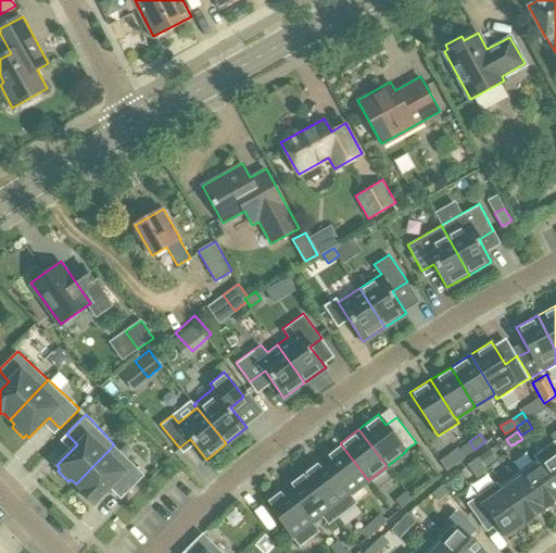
[(555,442),(554,440),(533,455),(538,462),(539,461),(555,485),(555,442)]
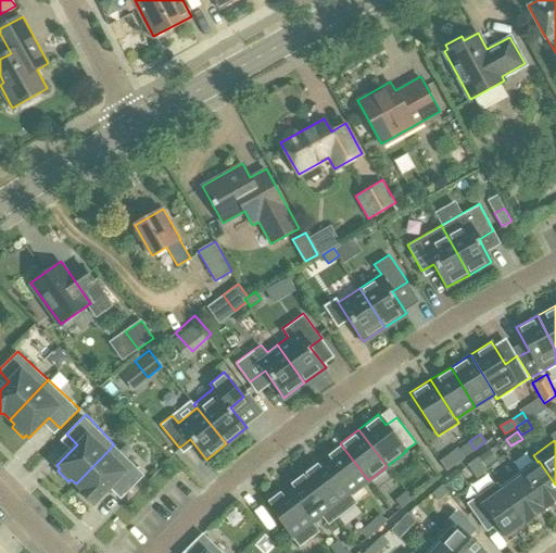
[(475,450),(469,441),(458,449),(465,456),(475,450)]
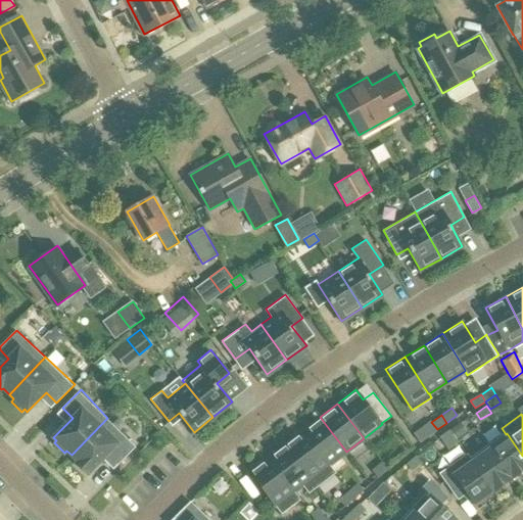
[(320,417),(302,430),(329,465),(329,464),(346,452),(320,417)]
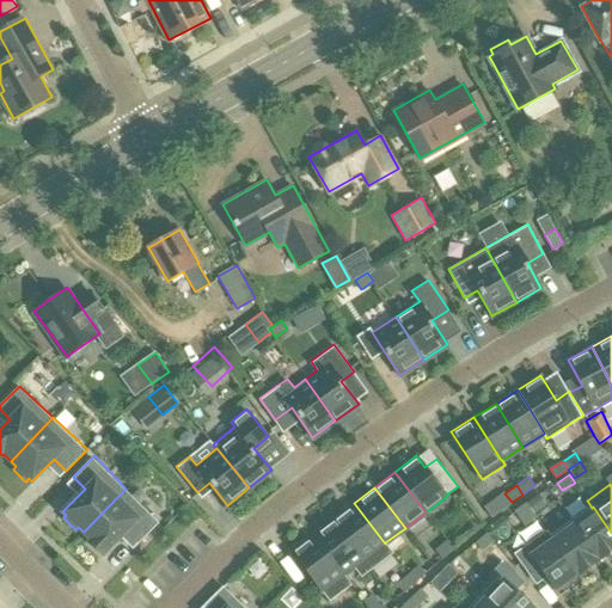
[(126,489),(84,532),(91,539),(89,541),(103,554),(124,532),(136,544),(158,522),(126,489)]
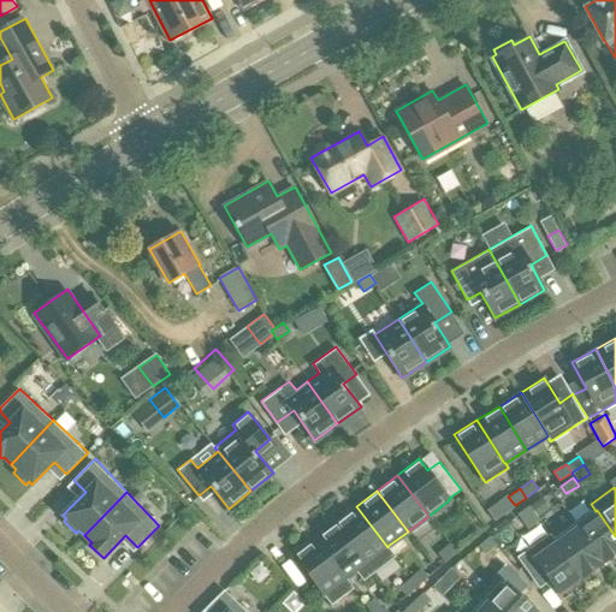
[(543,498),(531,506),(537,514),(549,505),(543,498)]
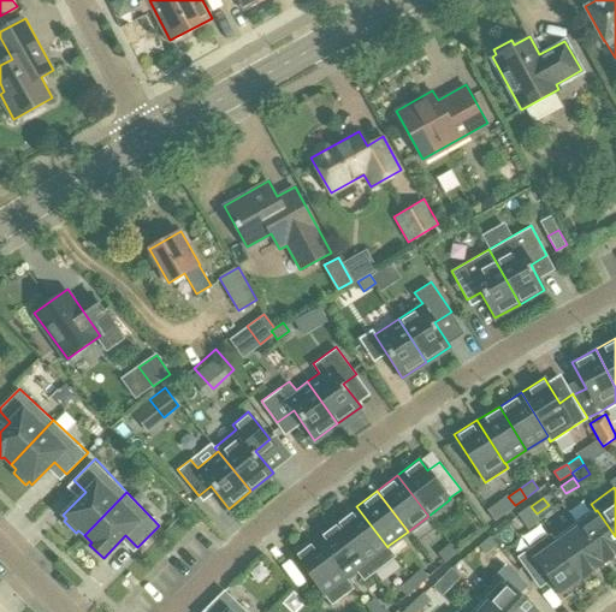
[(356,506),(336,522),(373,572),(395,556),(388,546),(388,547),(356,506)]
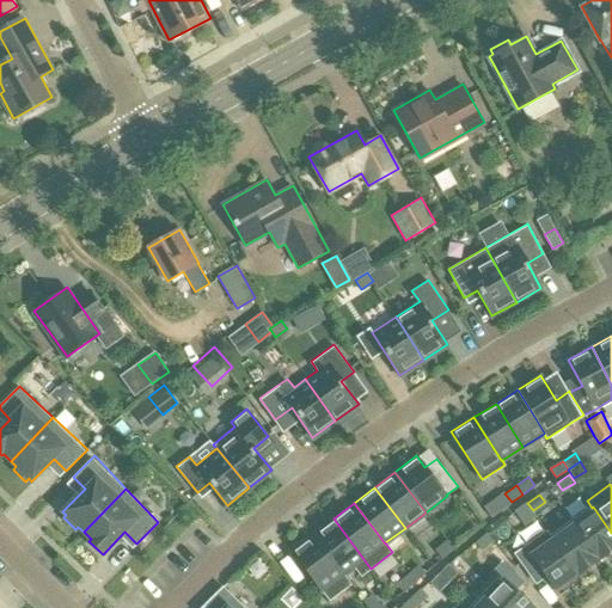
[(524,524),(536,516),(526,503),(514,511),(524,524)]
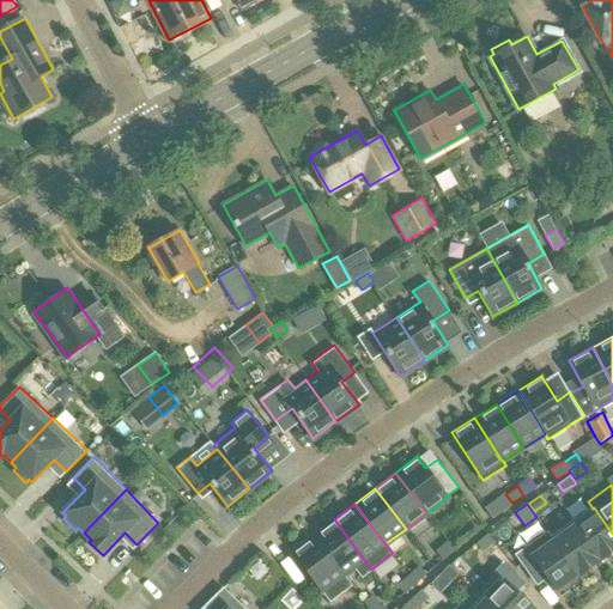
[(593,509),(574,522),(600,560),(612,549),(612,534),(594,507),(593,509)]
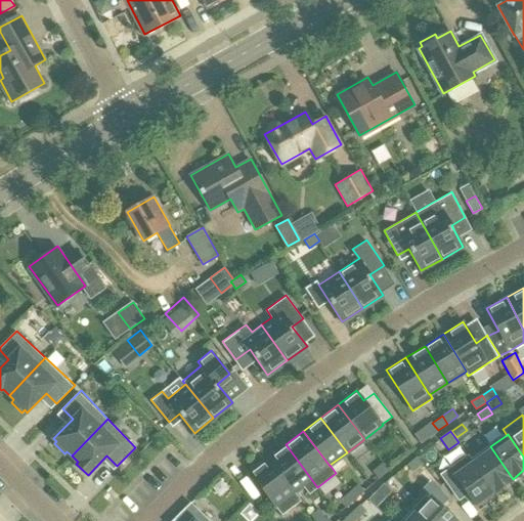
[(286,444),(267,458),(294,492),(295,492),(303,486),(309,493),(317,487),(286,444)]
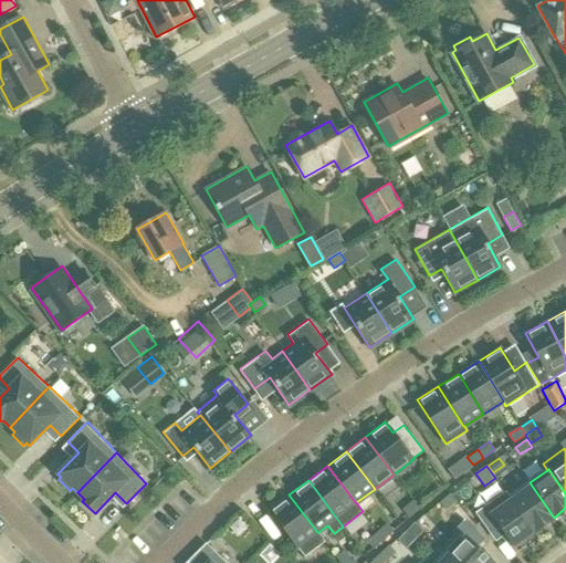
[(510,497),(534,531),(554,518),(530,482),(510,497)]
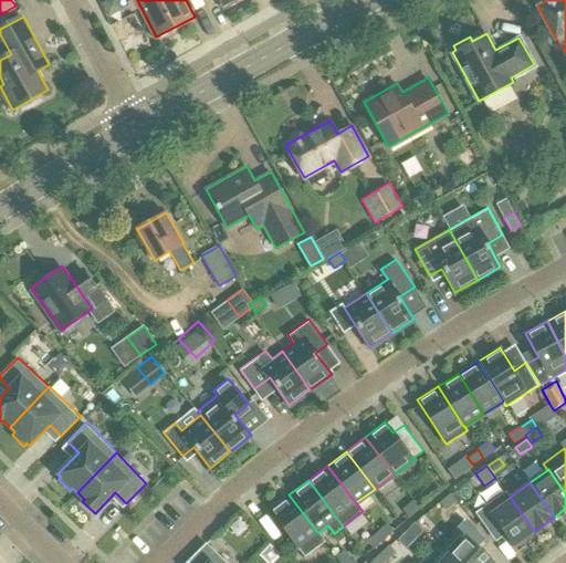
[(505,490),(485,506),(514,545),(534,531),(510,497),(505,490)]
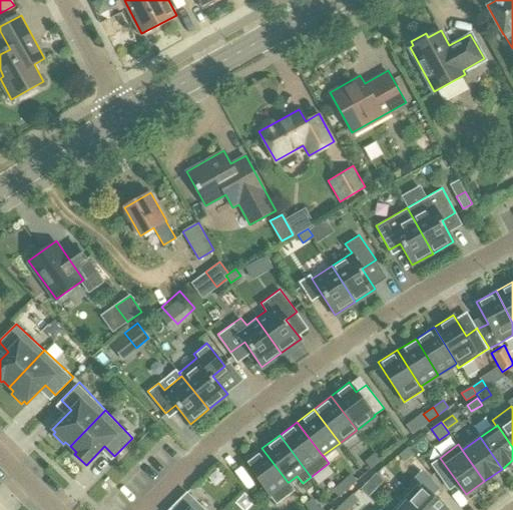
[(418,458),(408,447),(400,452),(410,464),(418,458)]
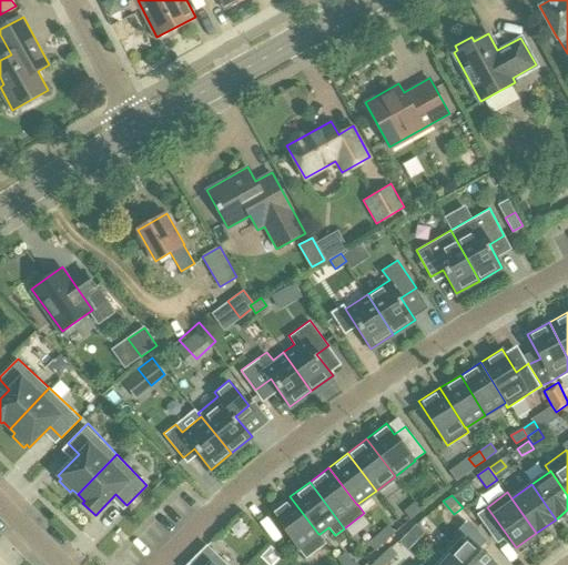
[(290,496),(271,512),(305,558),(326,542),(320,534),(318,534),(290,496)]
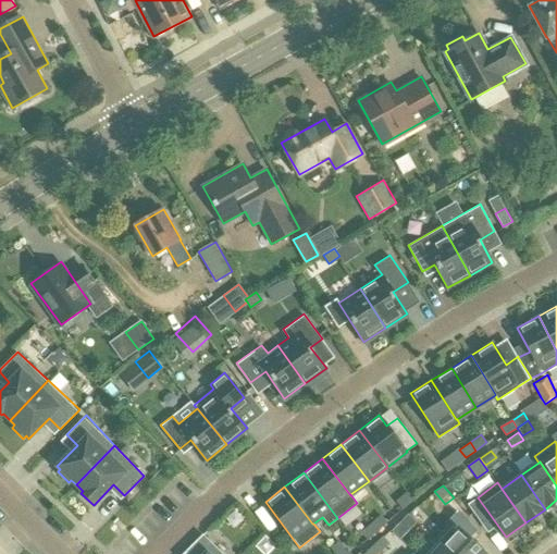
[(403,508),(412,500),(405,492),(395,500),(403,508)]
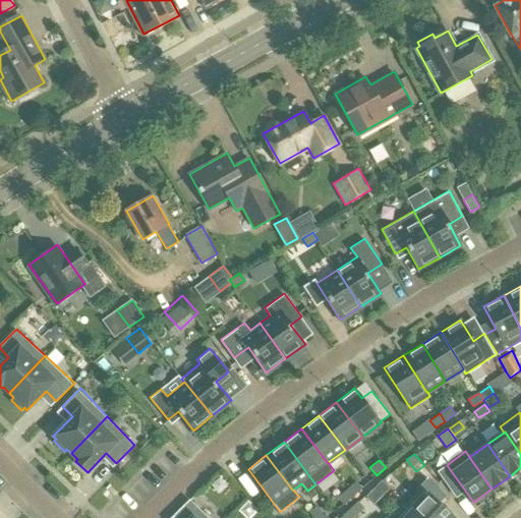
[(374,503),(390,487),(382,479),(366,496),(374,503)]
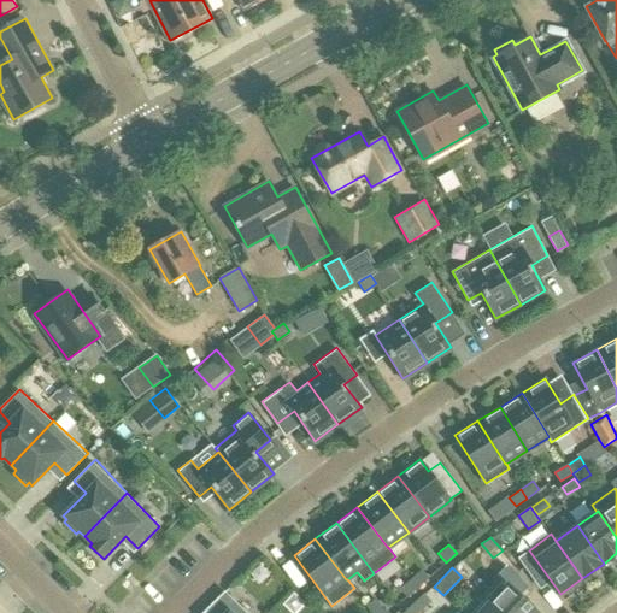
[(410,579),(417,587),(429,576),(422,569),(410,579)]
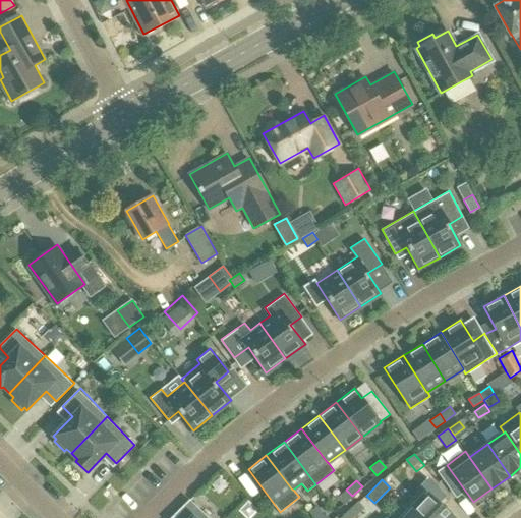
[(337,498),(343,504),(352,496),(346,490),(337,498)]
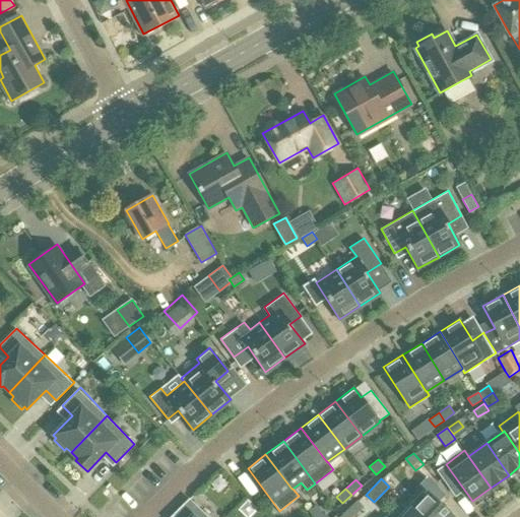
[(424,489),(408,505),(420,516),(453,516),(454,516),(424,489)]
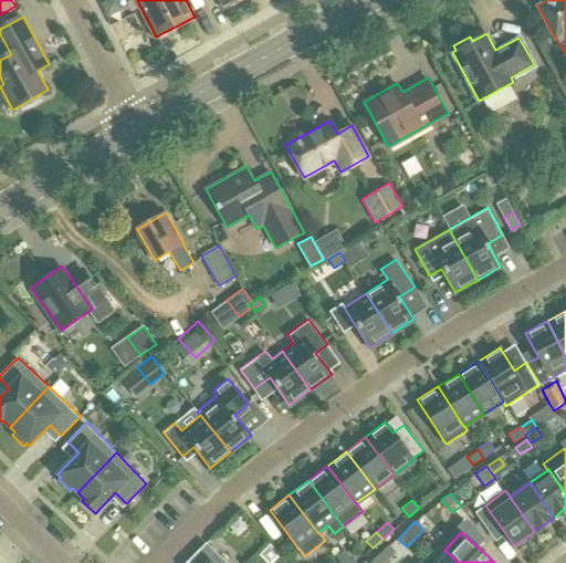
[(227,562),(206,542),(186,562),(227,562)]
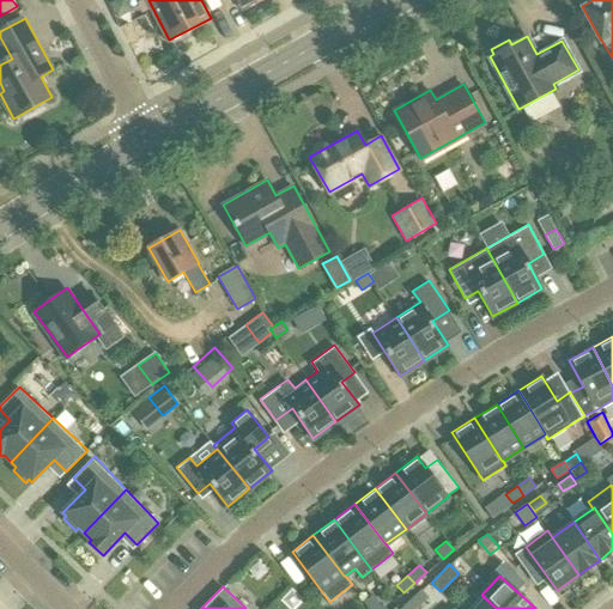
[(422,589),(411,598),(418,607),(429,597),(422,589)]
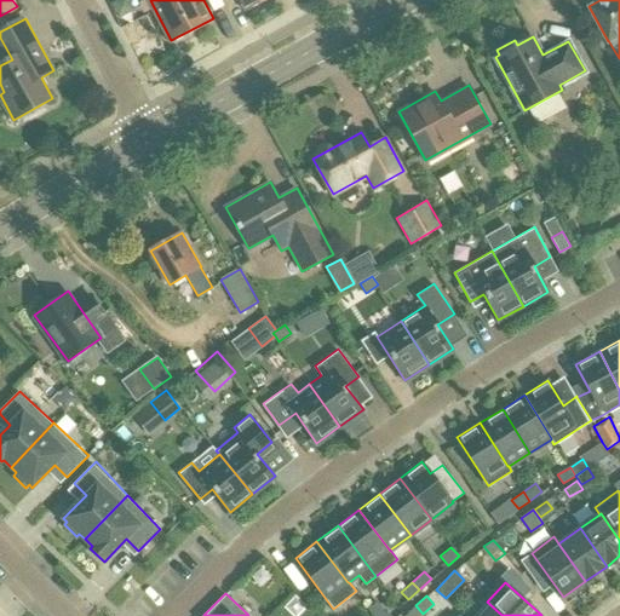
[(501,615),(487,602),(472,615),(501,615)]
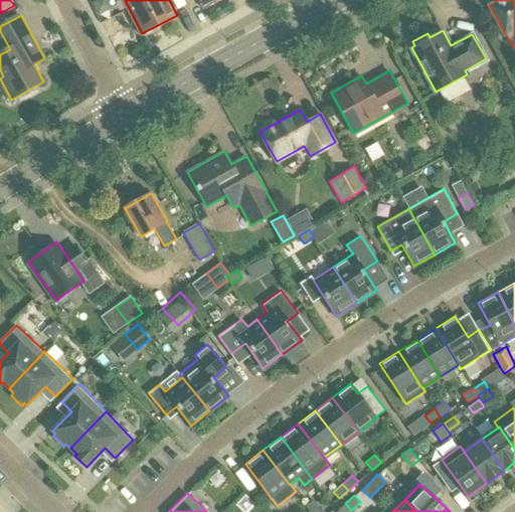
[(345,503),(336,511),(348,511),(351,510),(345,503)]
